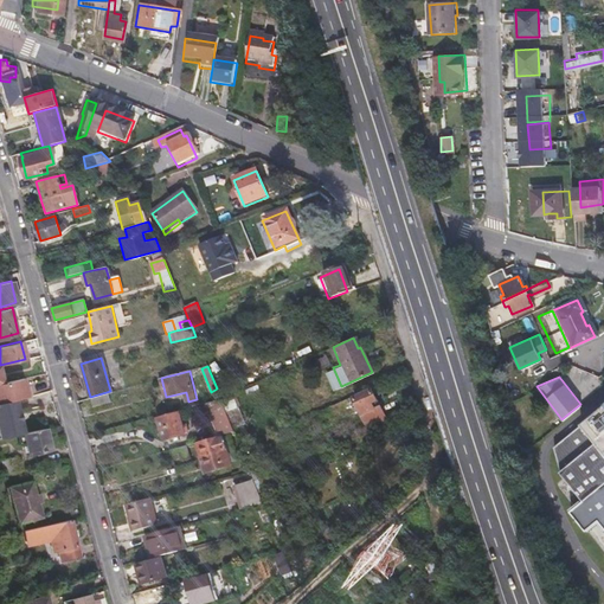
[(0,403),(14,399),(30,396),(27,386),(24,386),(23,378),(0,384),(0,403)]
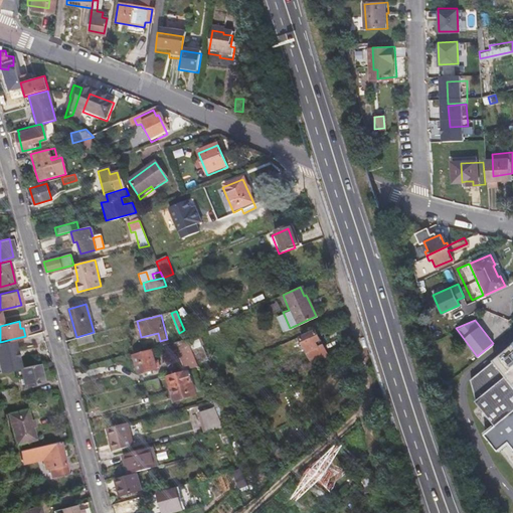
[(190,323),(183,326),(185,330),(187,336),(195,333),(190,323)]
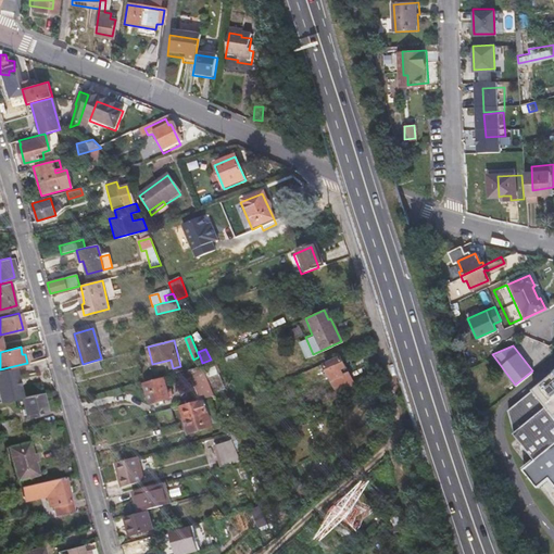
[(323,365),(323,363),(318,365),(303,373),(311,388),(313,392),(331,385),(335,391),(337,397),(354,389),(347,374),(343,375),(340,369),(345,367),(340,356),(323,365)]
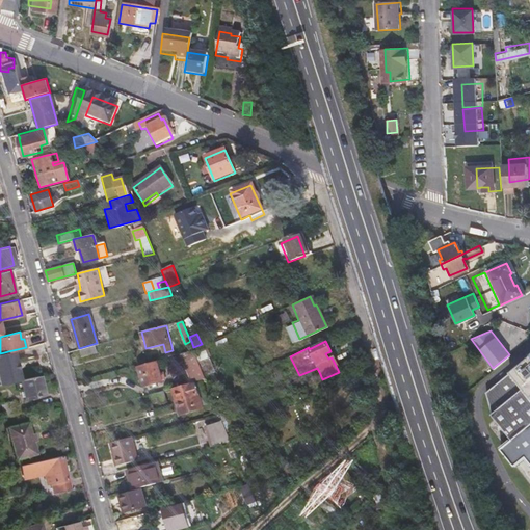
[(97,343),(79,348),(80,353),(99,349),(97,343)]
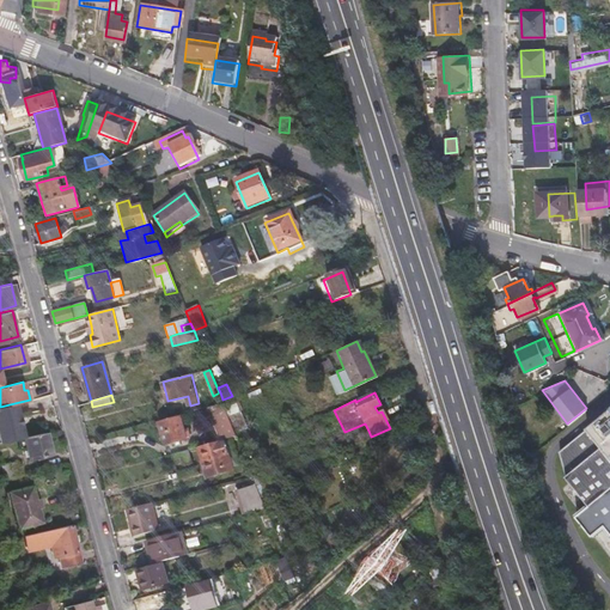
[(238,398),(224,406),(229,416),(243,410),(238,398)]
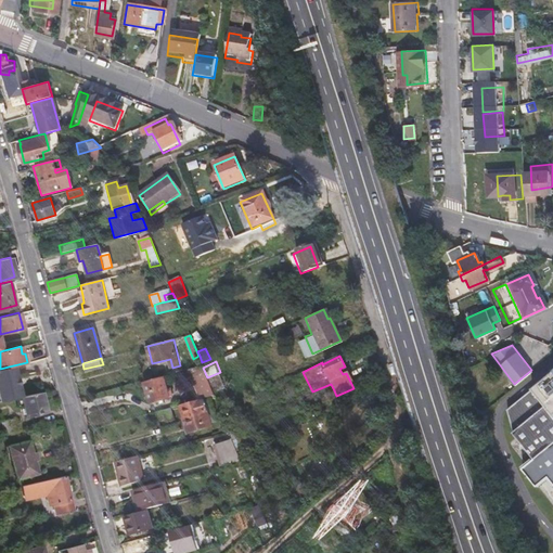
[(13,365),(0,369),(0,393),(2,401),(21,397),(13,365)]
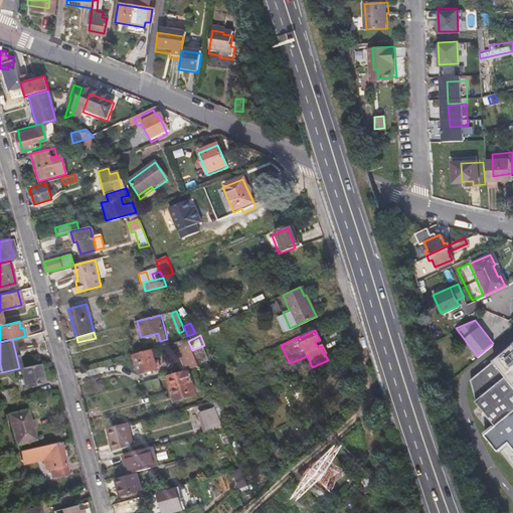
[(199,367),(187,339),(174,342),(186,371),(199,367)]
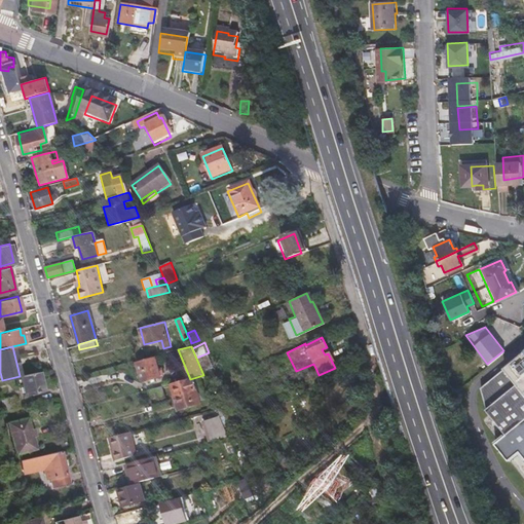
[(523,348),(482,384),(486,399),(488,406),(496,416),(509,431),(497,440),(510,456),(522,450),(523,452),(523,348)]
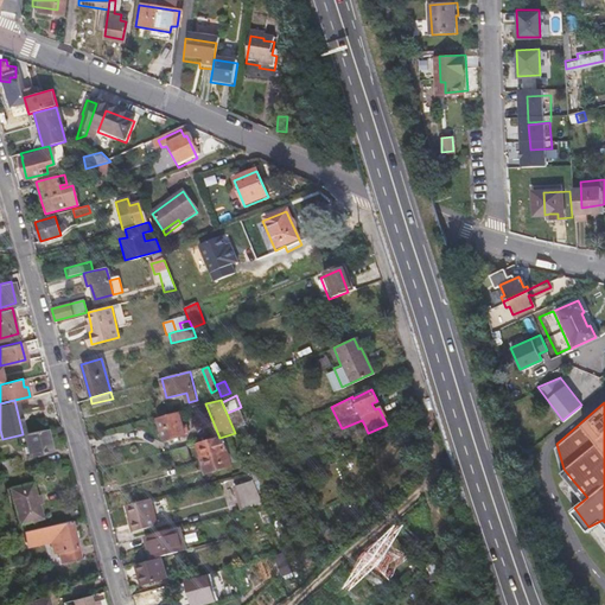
[(339,424),(331,407),(317,413),(326,431),(339,424)]
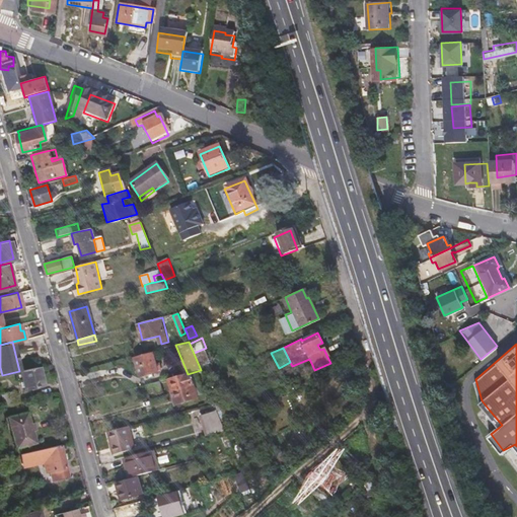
[(202,351),(195,353),(200,367),(210,363),(208,356),(206,357),(204,352),(203,352),(202,351)]
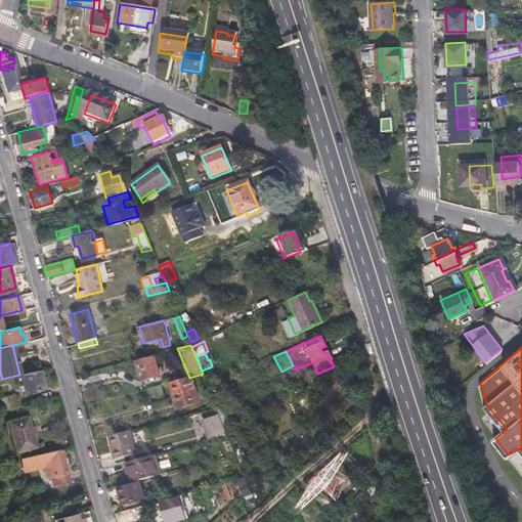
[(154,359),(137,364),(141,382),(159,378),(158,376),(161,376),(160,370),(157,371),(154,359)]
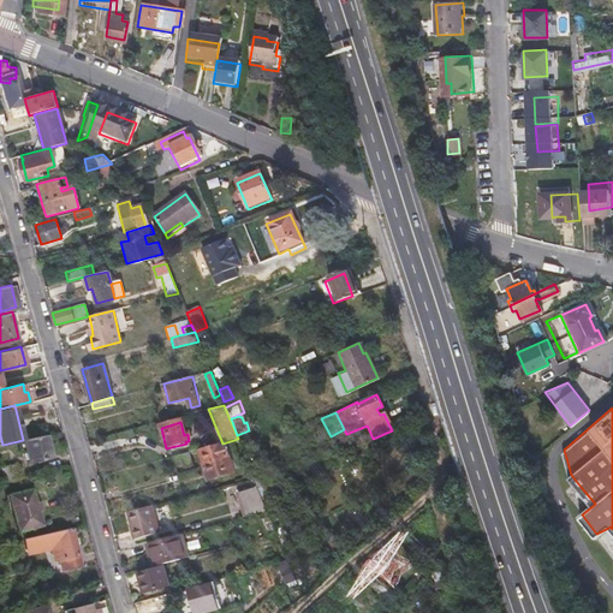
[(393,435),(392,430),(373,439),(370,433),(359,438),(364,447),(393,435)]
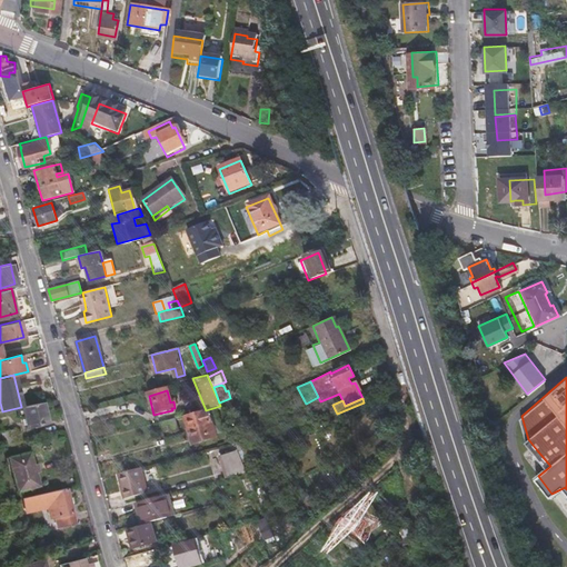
[(49,421),(43,401),(21,407),(27,427),(49,421)]
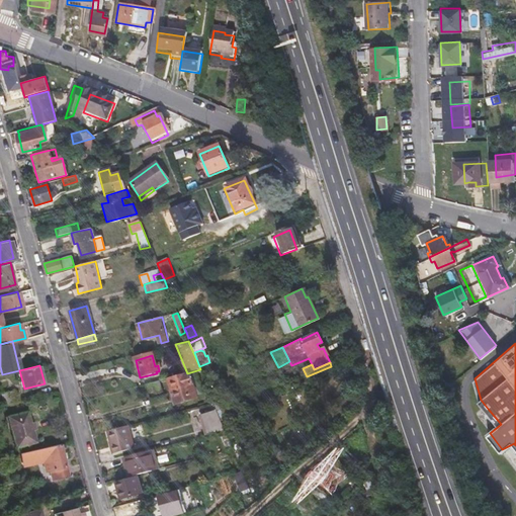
[(181,376),(181,374),(170,377),(173,391),(183,388),(186,398),(195,395),(189,374),(181,376)]
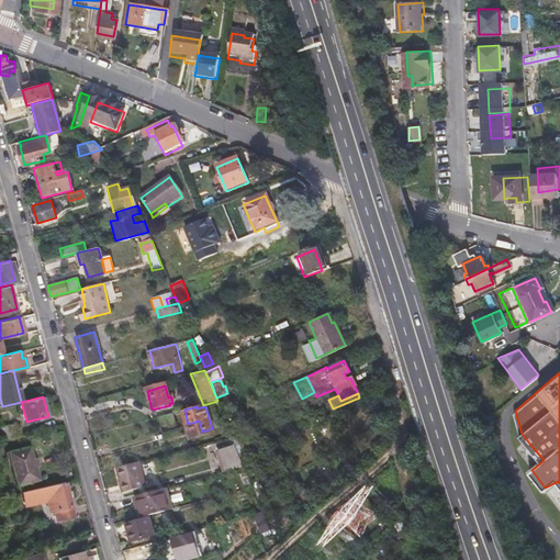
[(172,413),(157,417),(158,422),(167,420),(174,418),(172,413)]
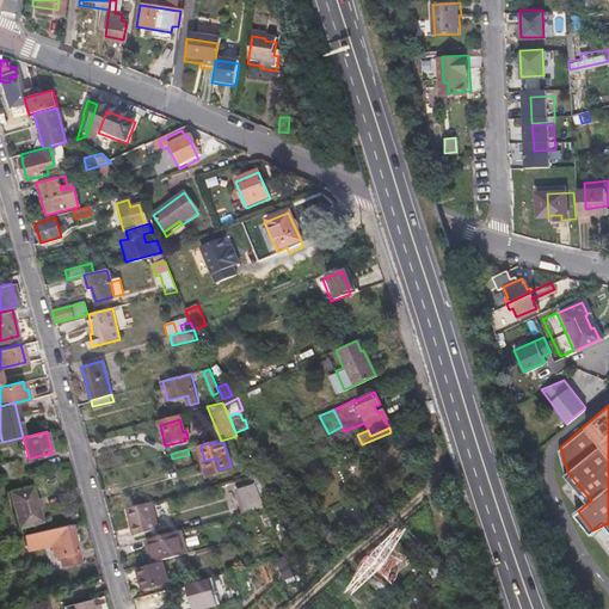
[(4,479),(22,474),(18,459),(0,463),(0,467),(4,479)]
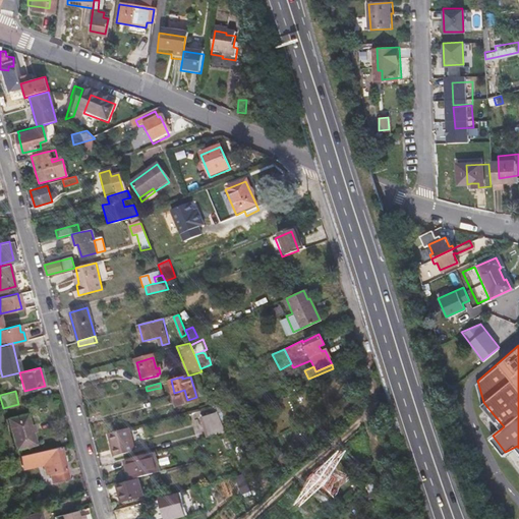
[(228,399),(215,404),(223,423),(235,417),(231,409),(232,408),(228,399)]
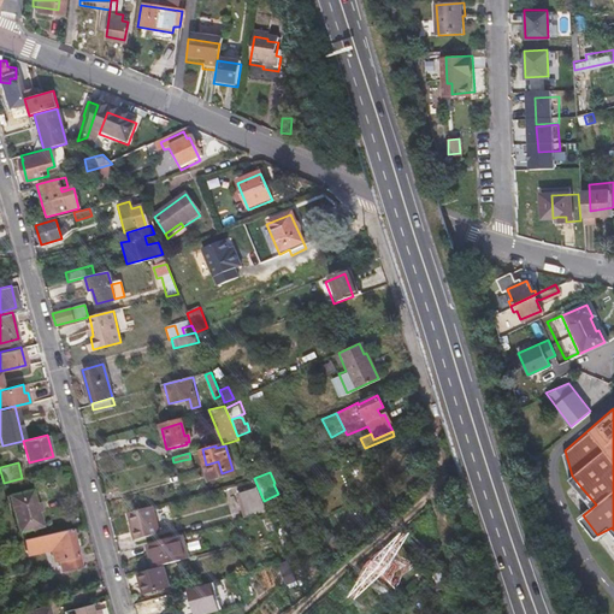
[(31,489),(9,494),(18,531),(41,525),(37,509),(40,509),(37,499),(35,500),(31,489)]
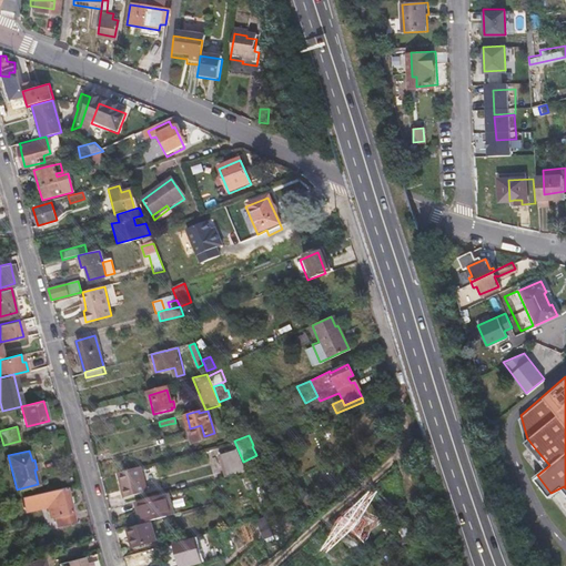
[(246,471),(242,462),(238,451),(220,455),(225,476),(246,471)]
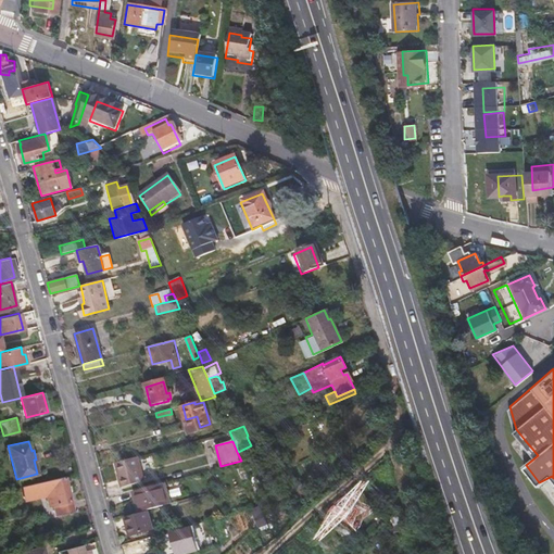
[(140,479),(135,455),(113,461),(116,473),(118,471),(120,477),(116,477),(118,485),(140,479)]
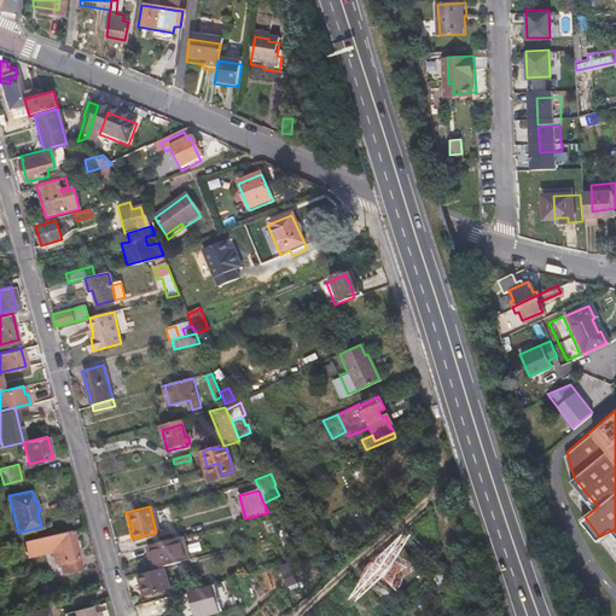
[(275,533),(274,528),(269,518),(262,521),(265,526),(262,527),(266,536),(275,533)]
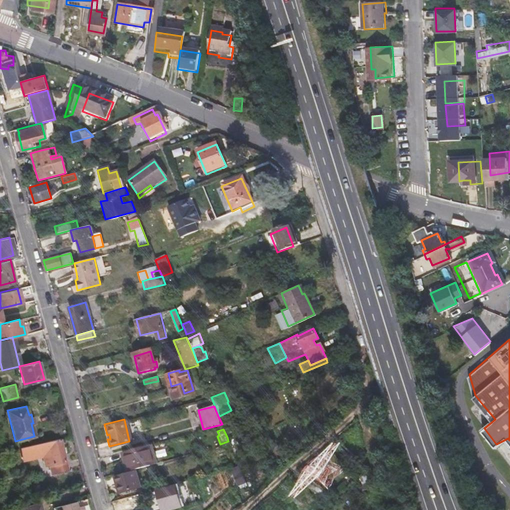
[(203,433),(196,434),(198,448),(206,447),(203,433)]
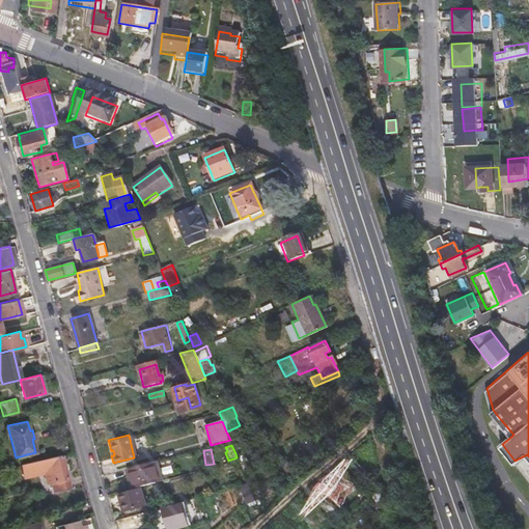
[(270,450),(257,456),(259,462),(272,455),(270,450)]
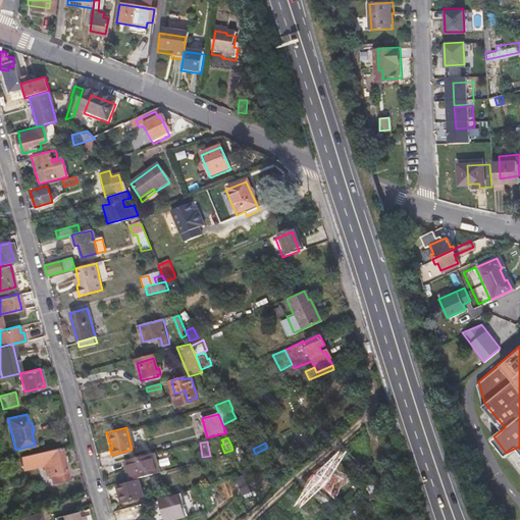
[(68,477),(60,447),(19,456),(23,469),(43,464),(45,473),(50,472),(53,481),(68,477)]
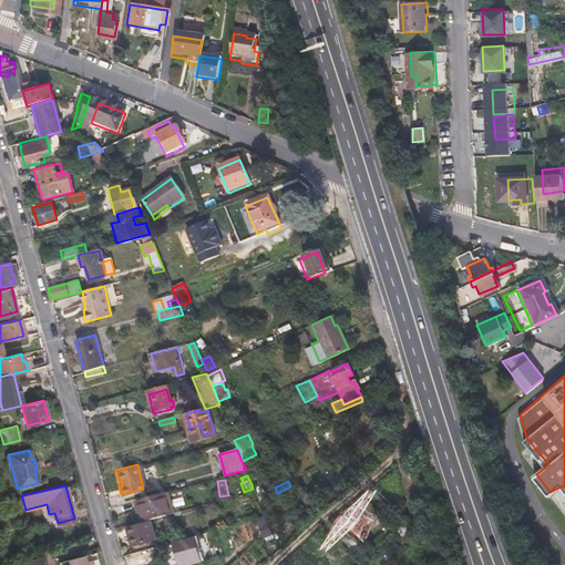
[(174,512),(168,490),(134,499),(140,521),(174,512)]
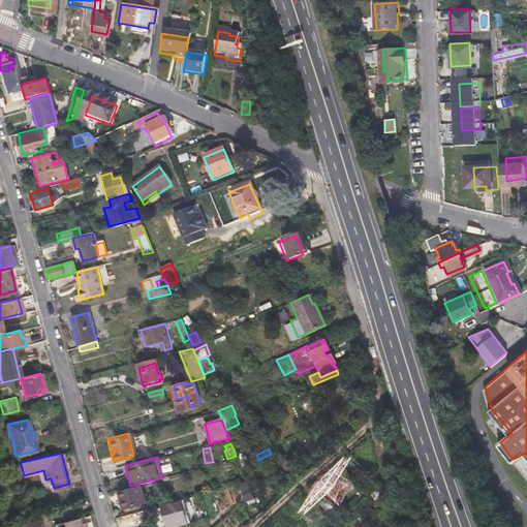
[(247,461),(242,463),(244,469),(250,467),(247,461)]
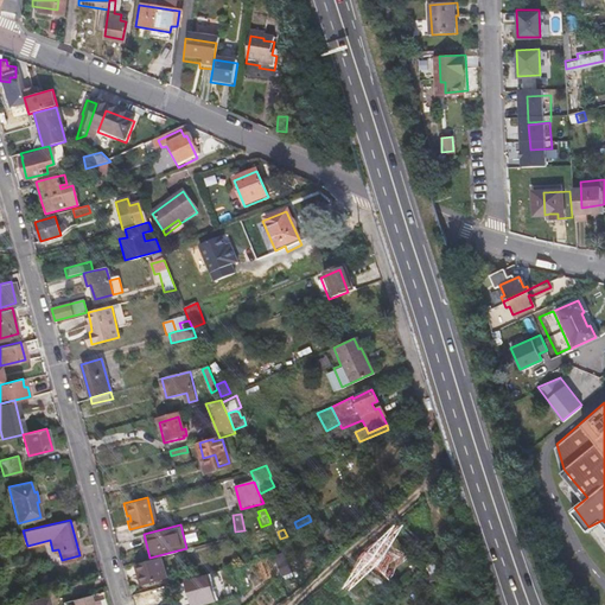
[(280,578),(291,573),(282,553),(271,555),(280,578)]
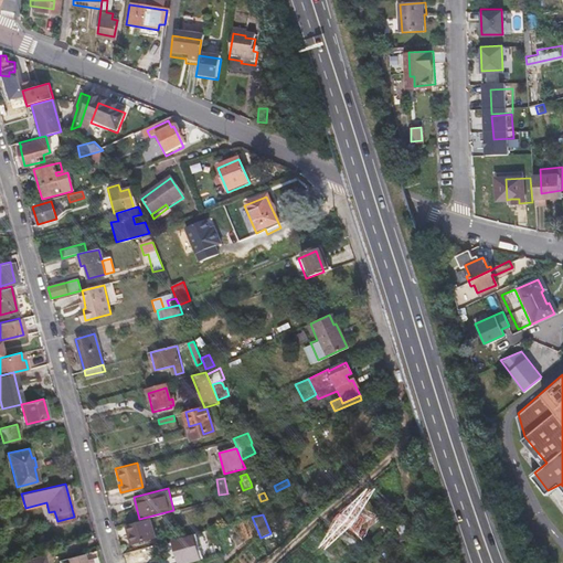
[(149,518),(127,524),(129,534),(133,533),(135,541),(155,537),(149,518)]
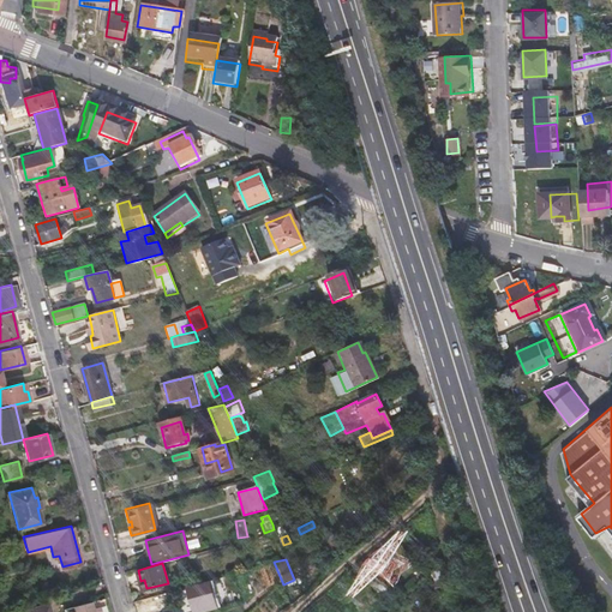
[(207,583),(187,588),(193,611),(197,611),(217,606),(214,592),(210,593),(207,583)]
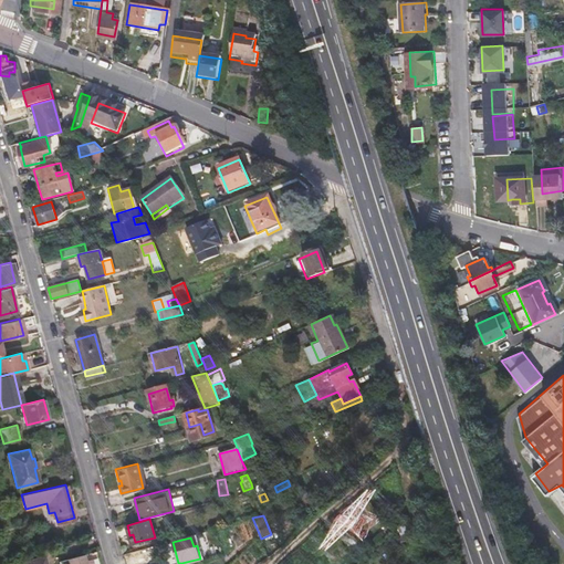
[(91,563),(90,557),(85,559),(83,552),(65,557),(68,563),(66,563),(91,563)]
